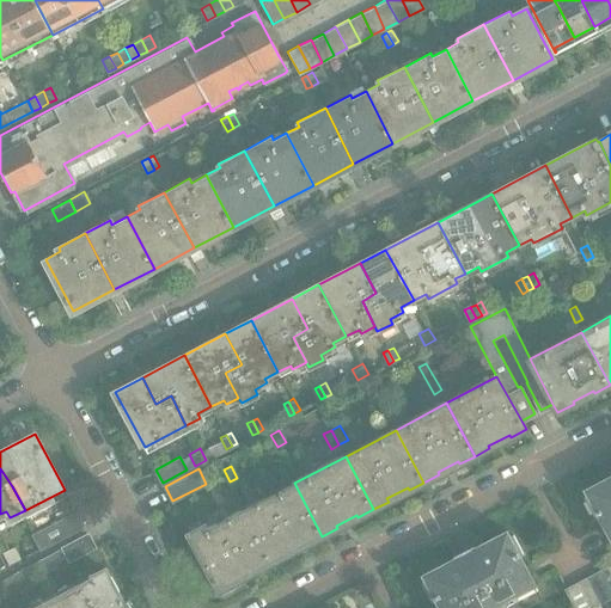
[(588,493),(585,495),(594,514),(598,513),(610,535),(610,476),(586,489),(588,493)]
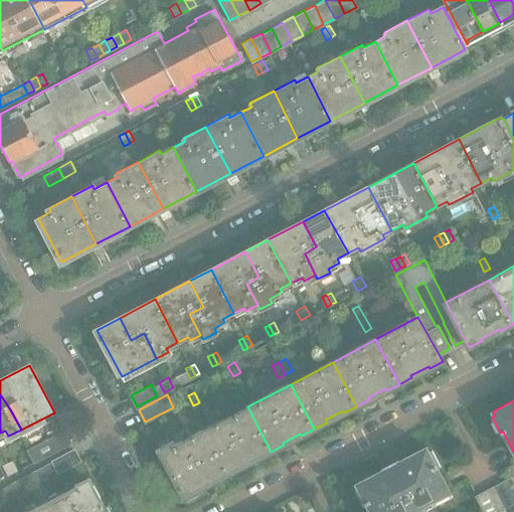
[(271,452),(247,406),(205,430),(228,474),(241,467),(240,465),(258,456),(259,458),(271,452)]
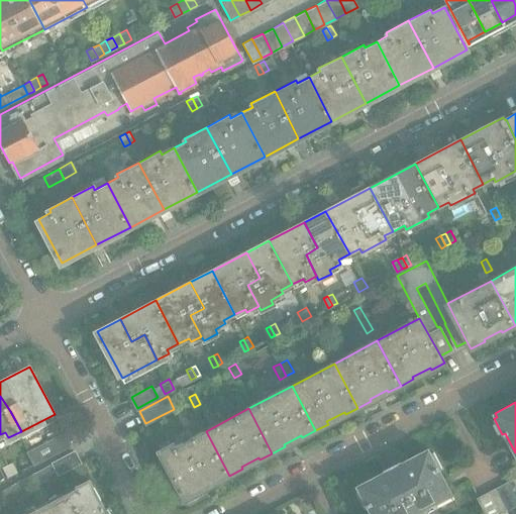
[(229,476),(206,431),(175,447),(173,444),(160,450),(186,499),(199,492),(198,490),(215,481),(216,483),(229,476)]
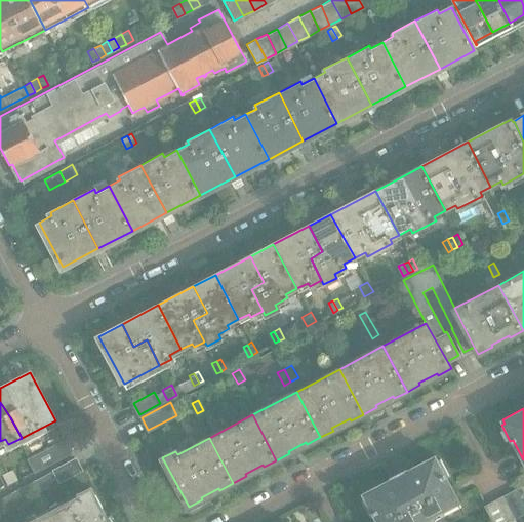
[(65,439),(36,454),(42,466),(71,450),(65,439)]
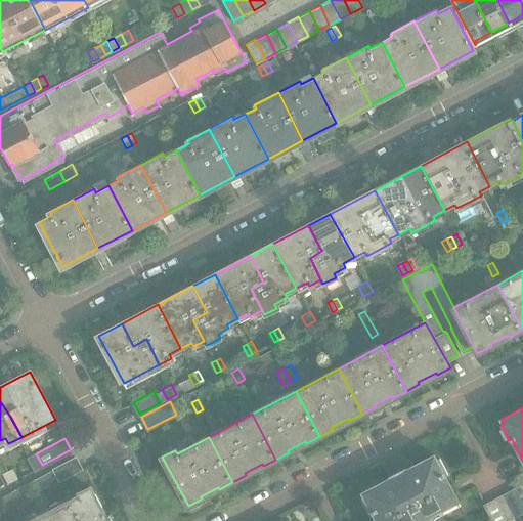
[(32,456),(29,458),(35,469),(42,465),(36,453),(32,456)]
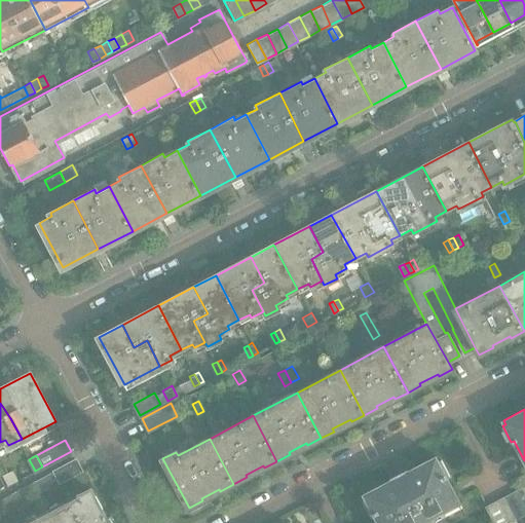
[(459,501),(446,477),(449,475),(441,458),(438,460),(436,456),(409,471),(409,470),(406,471),(400,474),(425,522),(429,522),(436,520),(433,516),(459,501)]
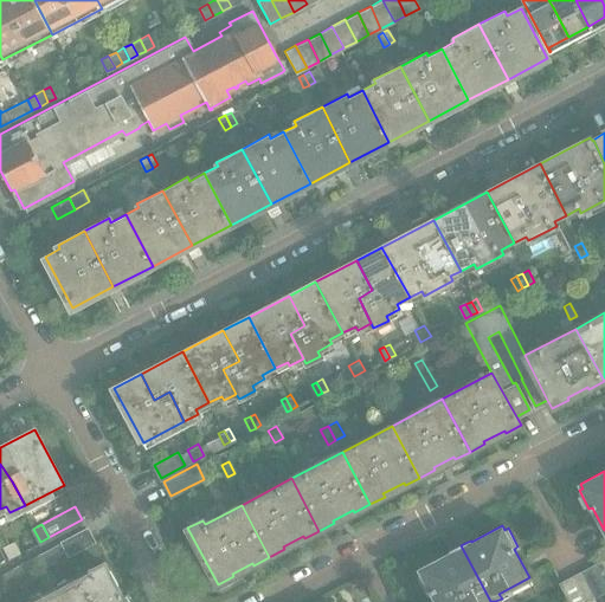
[(88,528),(59,542),(64,549),(68,555),(94,541),(88,528)]
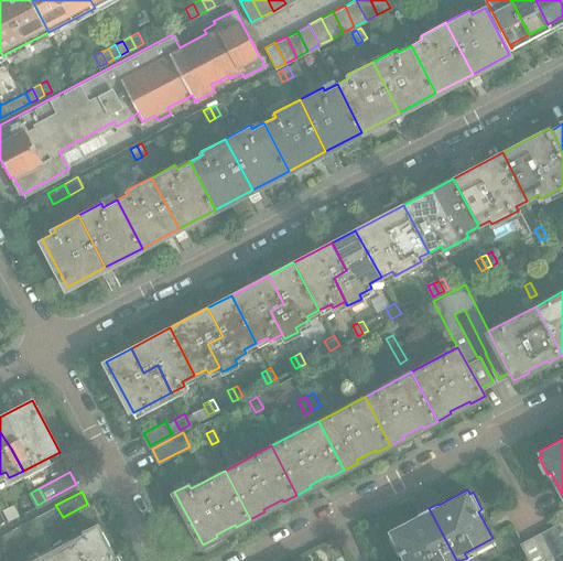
[(12,503),(7,505),(13,517),(19,514),(12,503)]
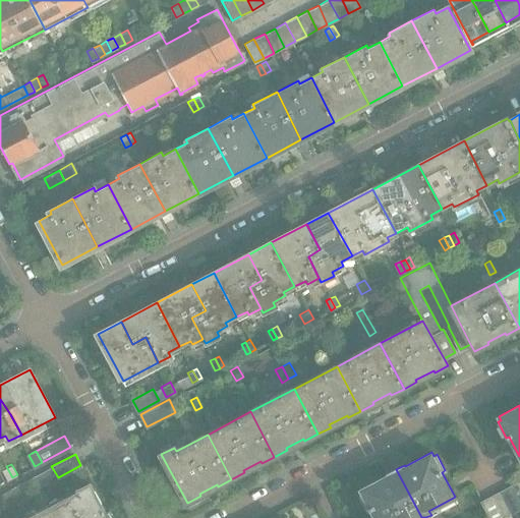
[(6,466),(2,469),(8,479),(12,477),(6,466)]
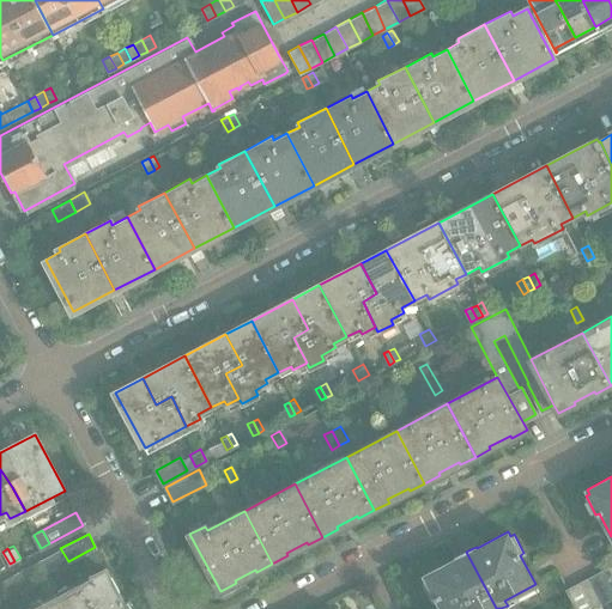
[(60,548),(55,550),(59,559),(65,555),(60,548)]
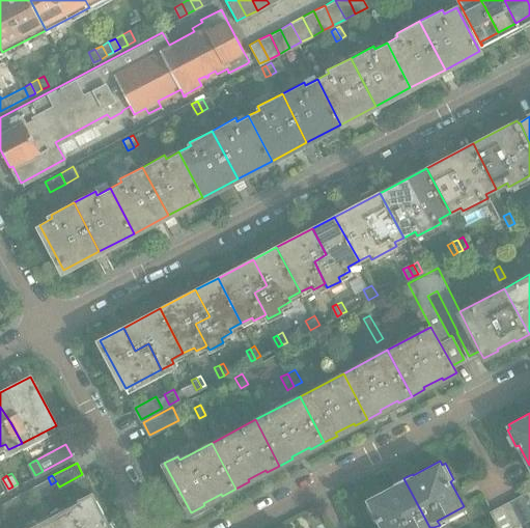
[(48,477),(43,480),(47,488),(51,484),(48,477)]
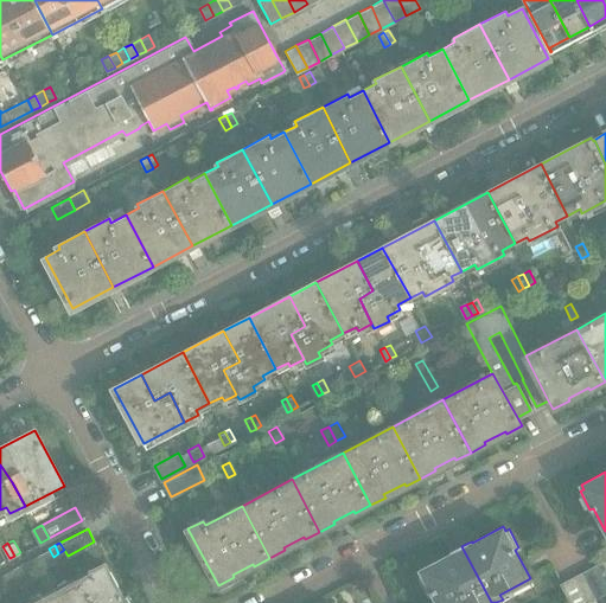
[(491,602),(461,546),(453,551),(451,553),(420,570),(422,573),(419,576),(429,595),(433,592),(438,602),(491,602)]
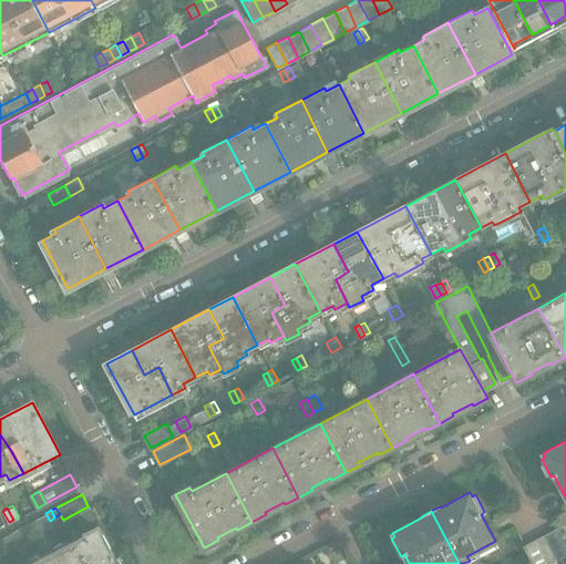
[(45,513),(40,515),(44,523),(50,521),(45,513)]
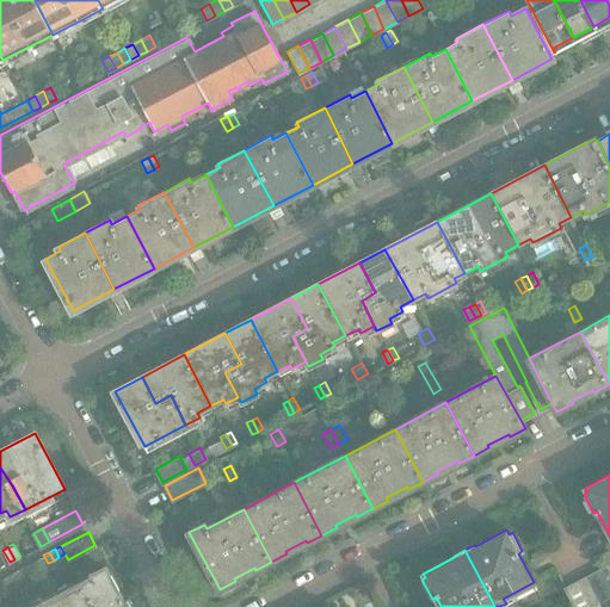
[(43,555),(37,558),(42,567),(48,563),(43,555)]
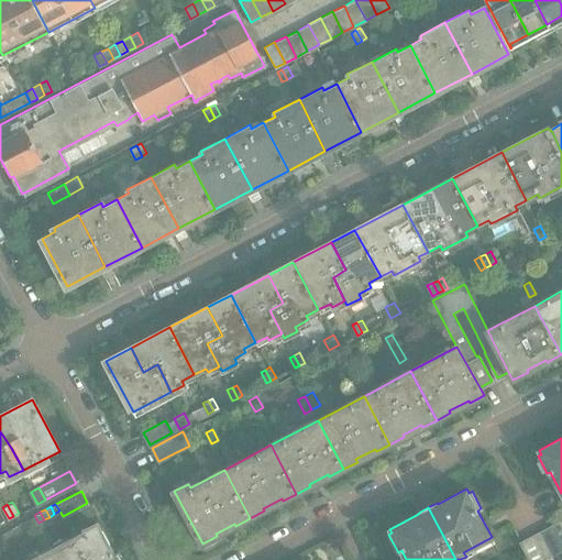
[(34,515),(30,517),(33,525),(39,523),(34,515)]
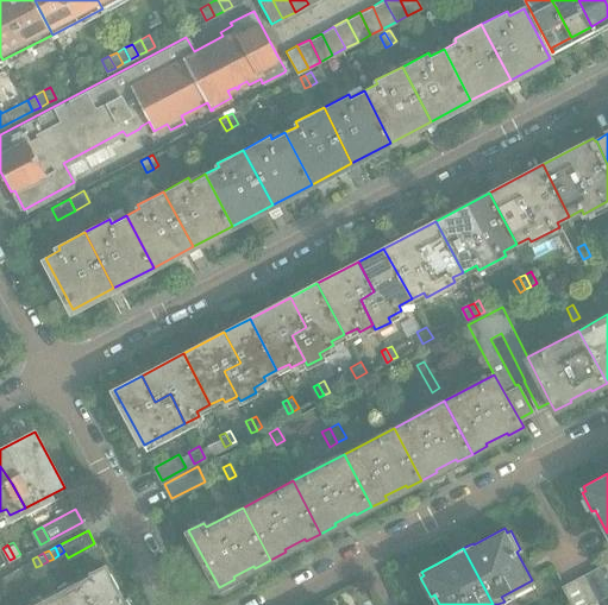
[(32,559),(26,562),(31,571),(36,567),(32,559)]
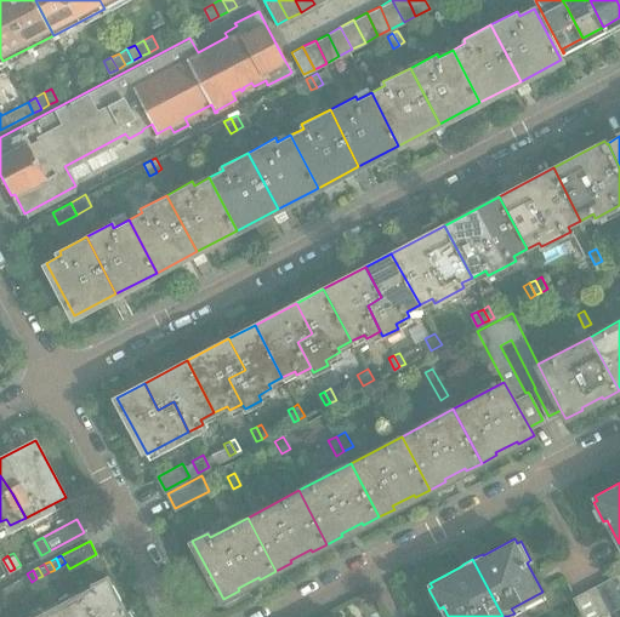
[(27,573),(21,577),(26,586),(32,582),(27,573)]
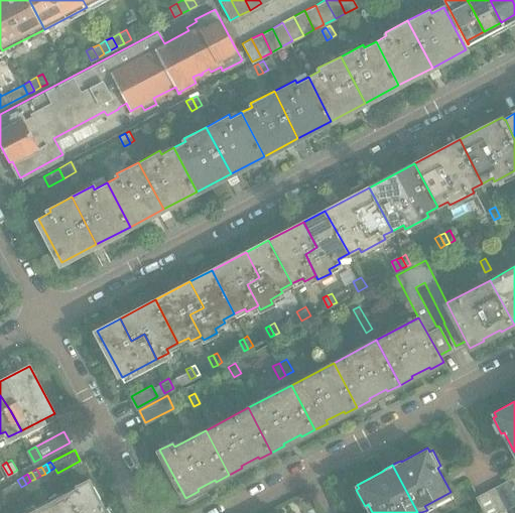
[(105,512),(103,509),(104,508),(103,505),(104,504),(90,478),(76,485),(77,487),(47,502),(53,512),(105,512)]
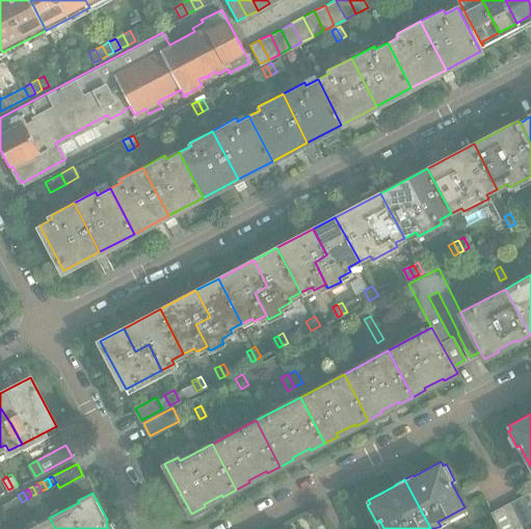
[(18,495),(12,497),(17,504),(22,502),(18,495)]
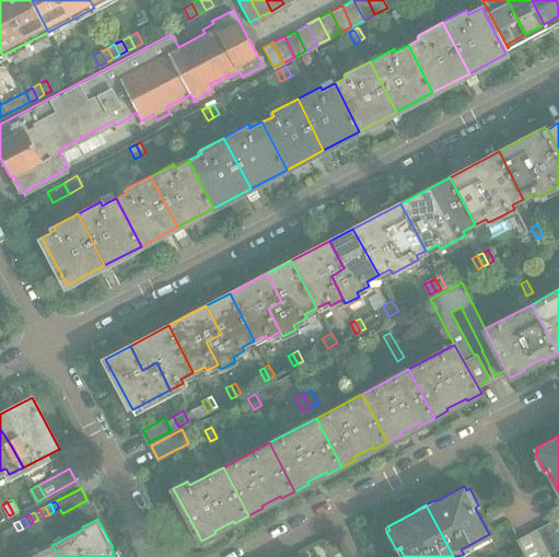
[(558,546),(558,538),(550,521),(538,528),(551,552),(558,546)]
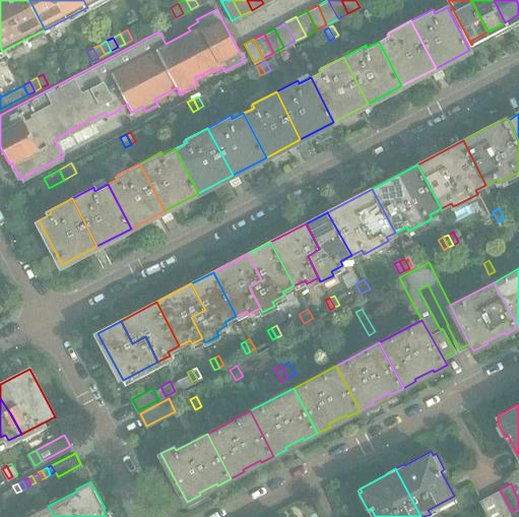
[(12,486),(7,489),(11,496),(16,493),(12,486)]
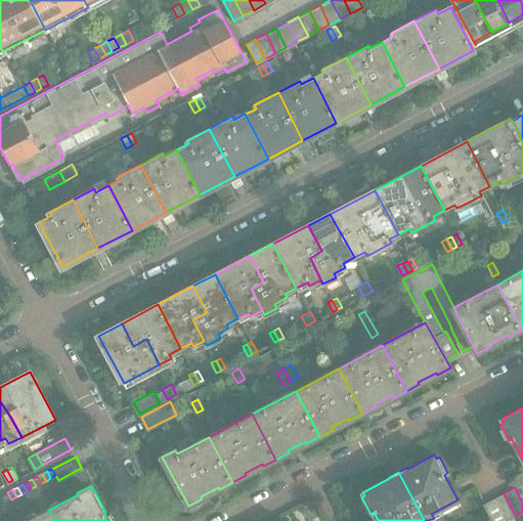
[(7,492),(1,495),(5,503),(11,500),(7,492)]
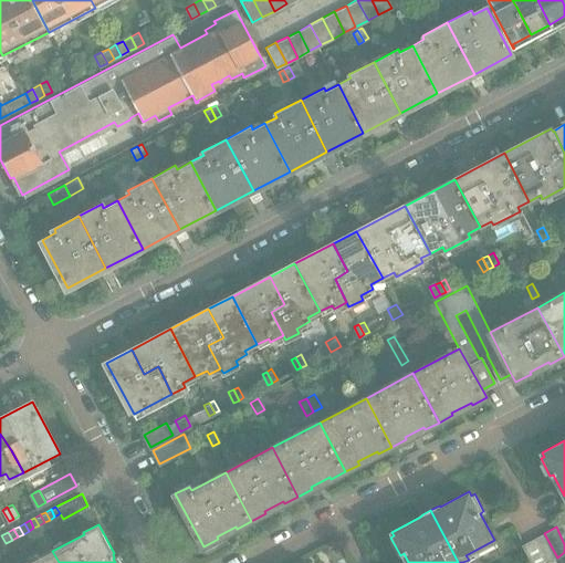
[(544,533),(542,534),(534,538),(547,562),(557,558),(544,533)]
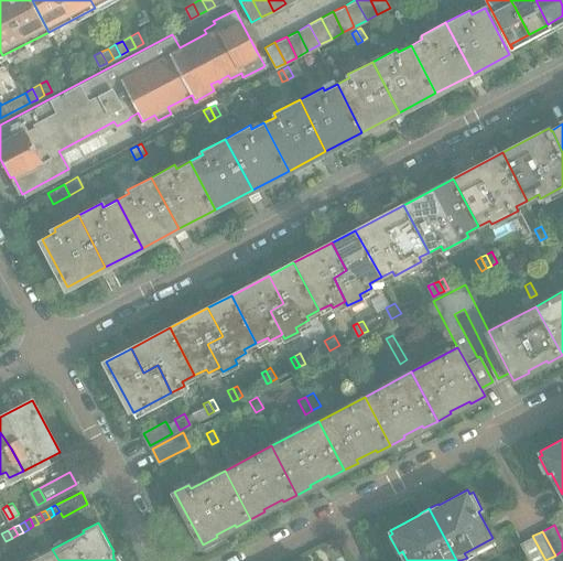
[(544,560),(545,560),(532,536),(521,542),(530,560),(544,560)]
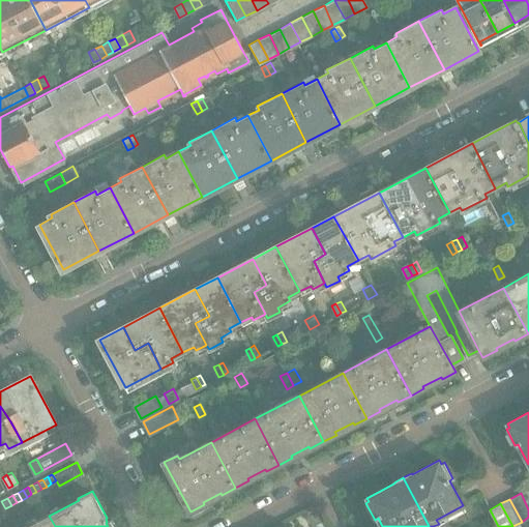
[(55,526),(49,516),(26,526),(55,526)]
